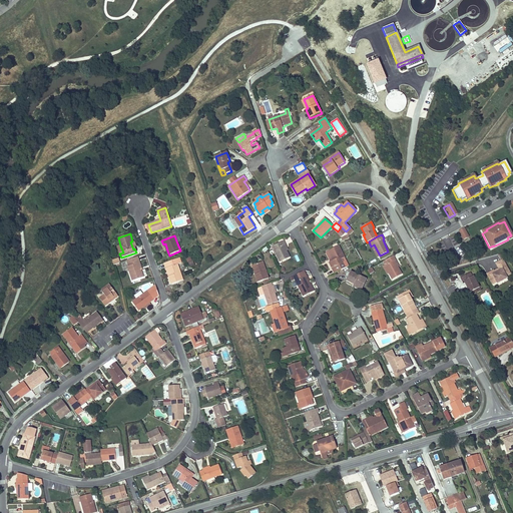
[(287,250),(285,245),(286,245),(284,241),(273,247),(280,263),(290,258),(287,250)]
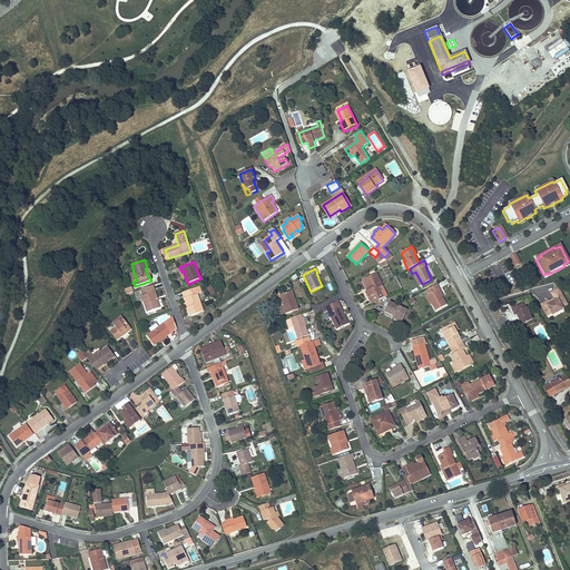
[(415,272),(412,274),(419,286),(422,284),(415,272)]
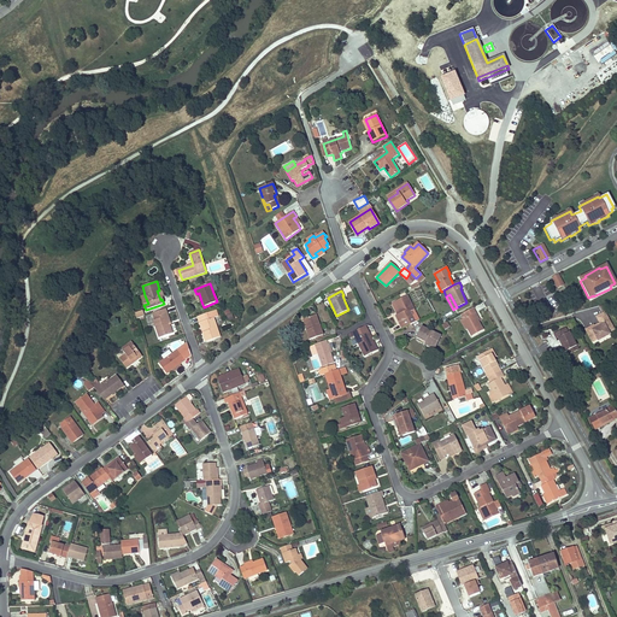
[(407,297),(395,301),(401,313),(398,316),(395,316),(403,329),(415,323),(410,312),(415,310),(407,297)]
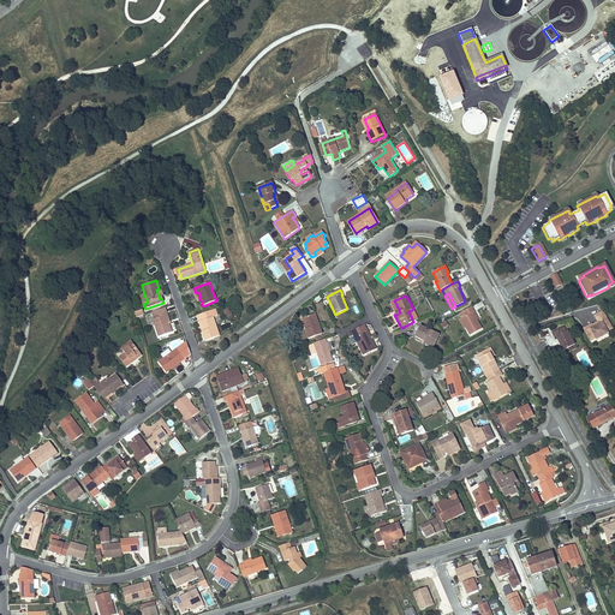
[(166,308),(153,312),(154,320),(153,320),(159,336),(172,333),(169,324),(168,320),(169,320),(166,308)]
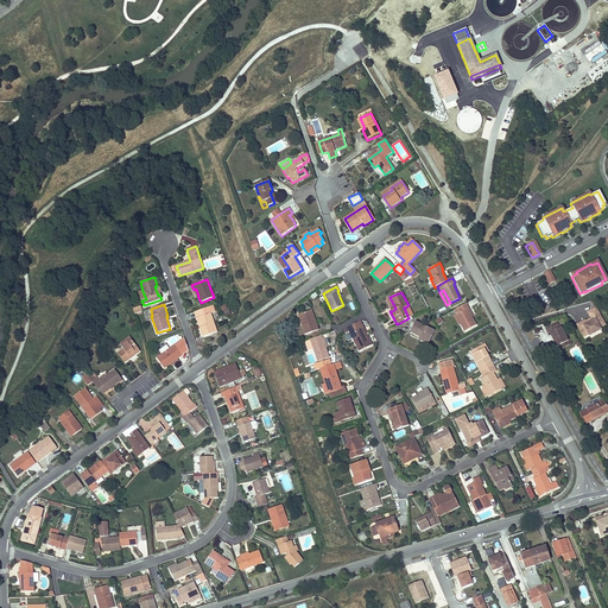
[(225,317),(232,314),(226,304),(219,308),(225,317)]
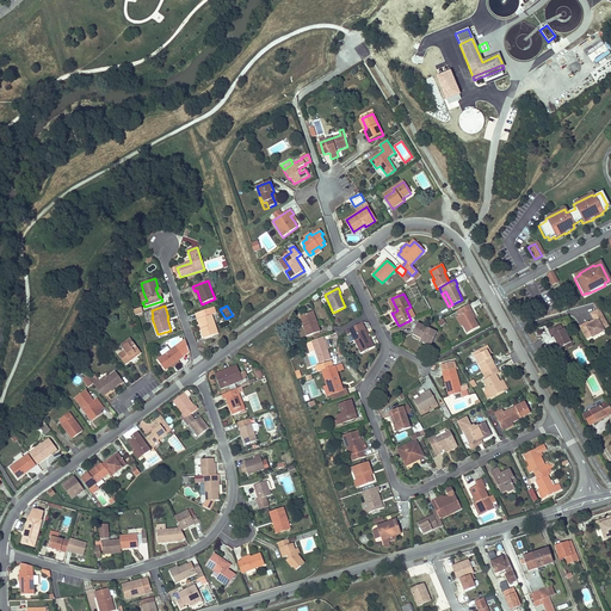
[(469,306),(456,312),(458,316),(463,326),(467,333),(479,327),(474,318),(475,316),(469,306)]
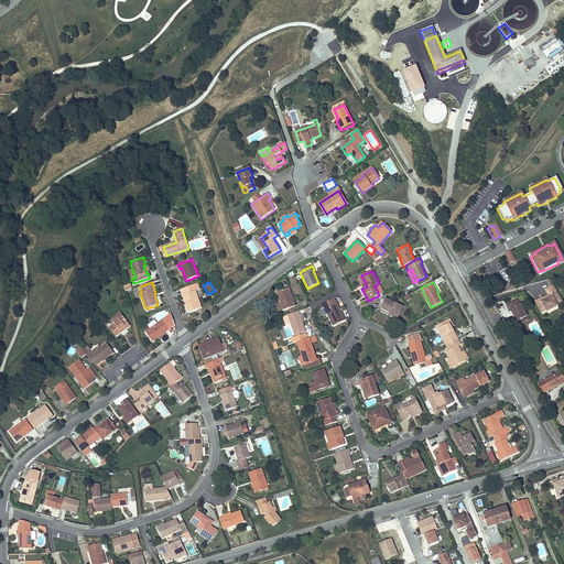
[(197,284),(181,290),(182,295),(184,294),(187,303),(185,304),(188,313),(202,308),(195,291),(199,290),(197,284)]
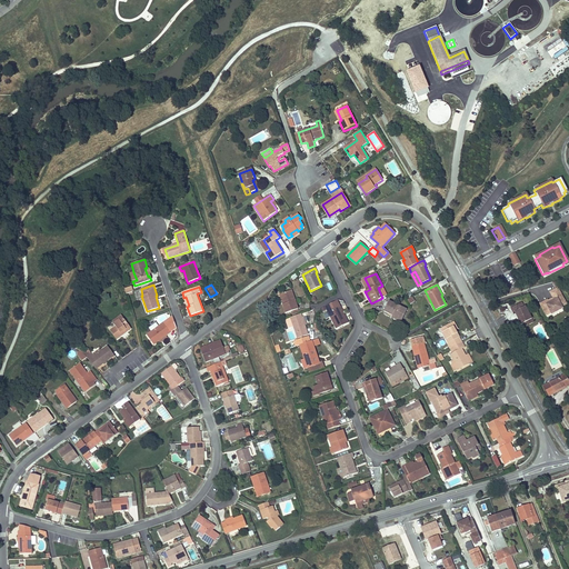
[(562,307),(561,306),(566,302),(558,288),(550,292),(553,299),(549,301),(548,300),(540,305),(546,313),(549,311),(550,313),(551,315),(563,309),(562,307)]
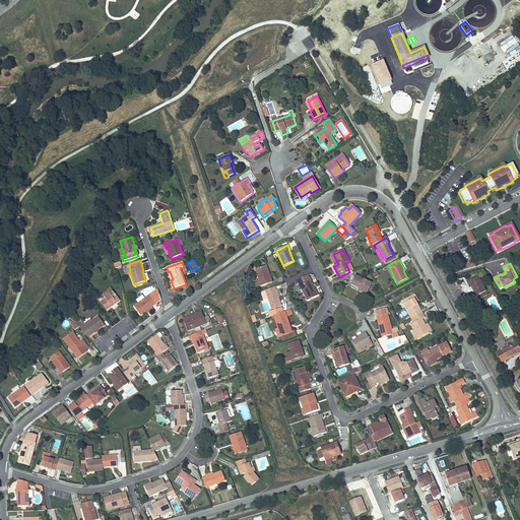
[(267,265),(258,268),(261,277),(259,278),(258,278),(261,286),(272,282),(267,265)]
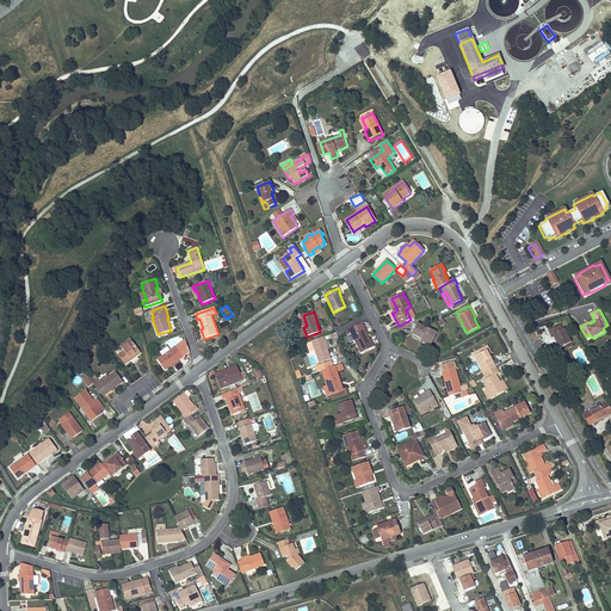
[(418,323),(413,334),(423,339),(421,341),(430,346),(437,333),(418,323)]
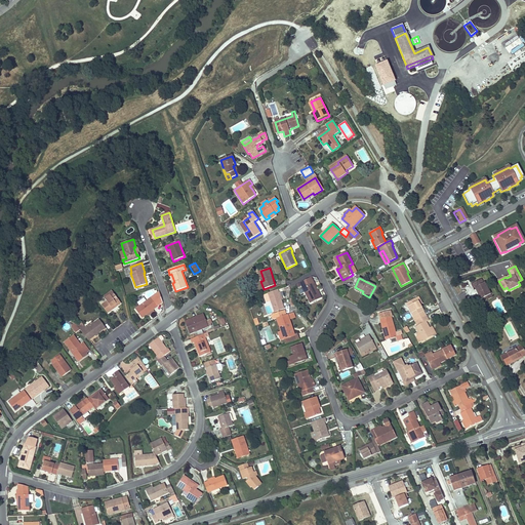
[(491,295),(485,284),(484,285),(482,280),(472,286),(475,290),(476,289),(478,294),(479,293),(480,295),(479,295),(482,300),(485,298),(491,295)]
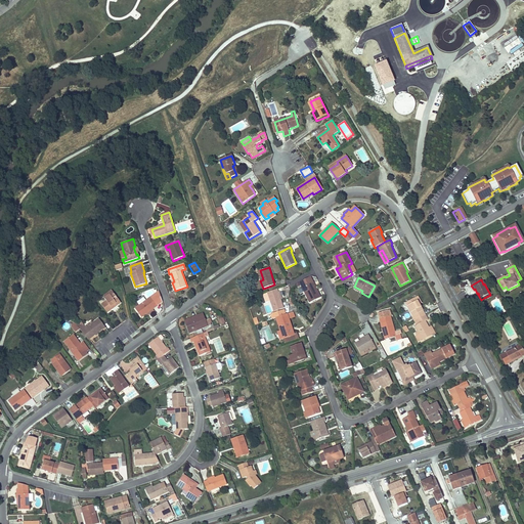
[(314,287),(315,286),(313,282),(303,288),(309,303),(320,298),(317,291),(316,292),(314,287)]
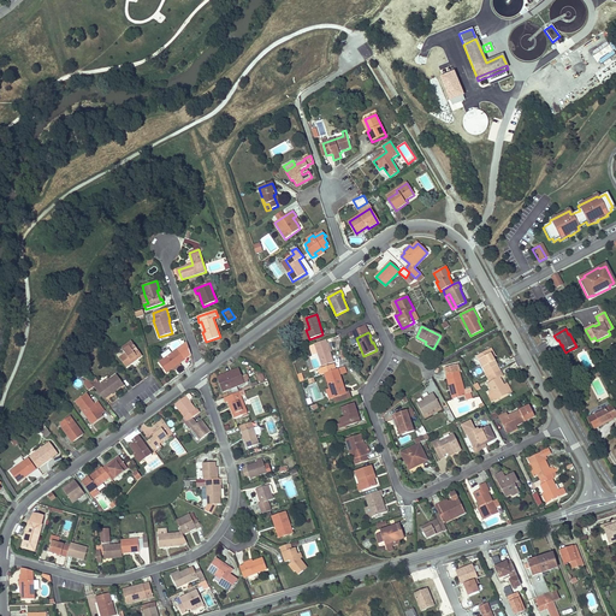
[(326,341),(315,344),(319,356),(323,366),(333,362),(330,351),(327,344),(326,341)]
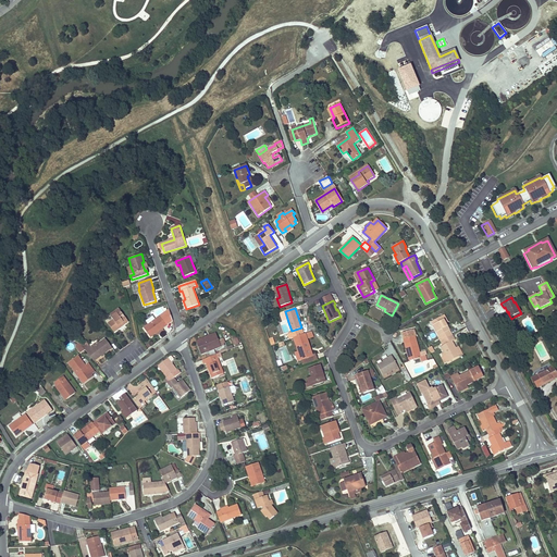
[(120,311),(111,318),(113,320),(108,324),(114,333),(119,330),(118,327),(124,323),(125,325),(128,322),(120,311)]
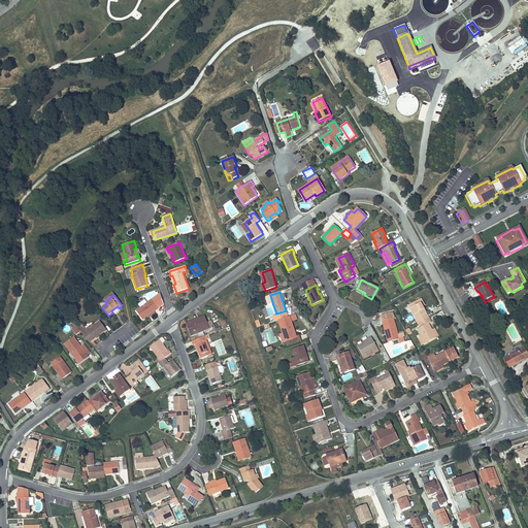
[(408,305),(416,320),(417,319),(420,323),(428,318),(422,306),(424,305),(421,298),(408,305)]
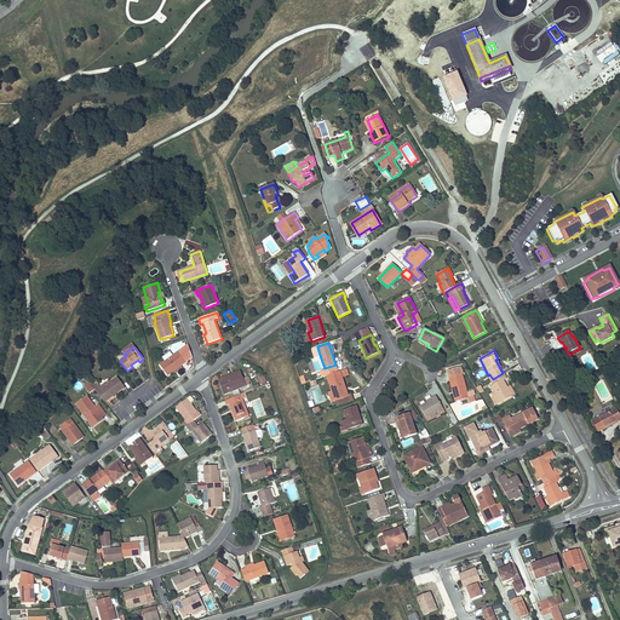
[(167,375),(173,372),(172,371),(181,365),(181,367),(185,363),(178,352),(173,356),(165,361),(160,365),(167,375)]
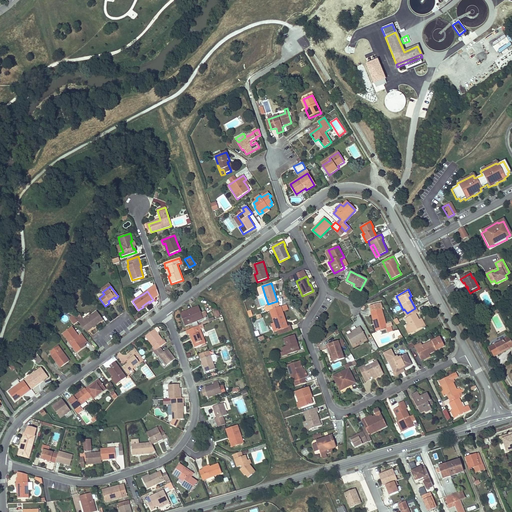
[(265,307),(266,312),(270,311),(279,308),(277,303),(265,307)]
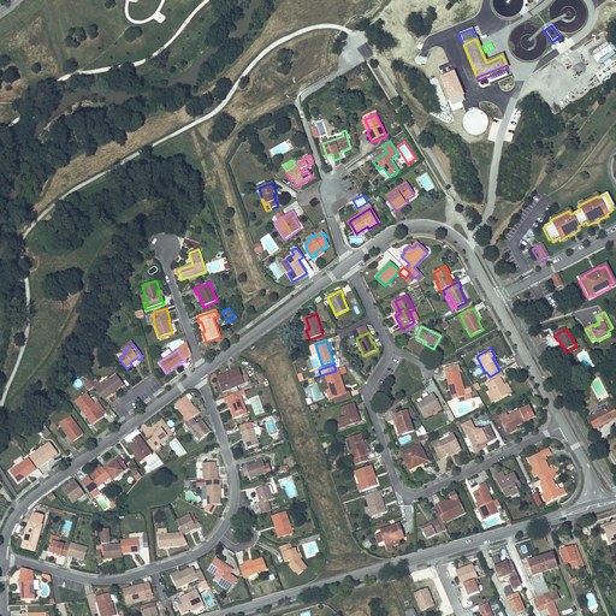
[(336,371),(325,374),(330,390),(333,398),(345,394),(339,375),(347,373),(344,367),(336,371)]
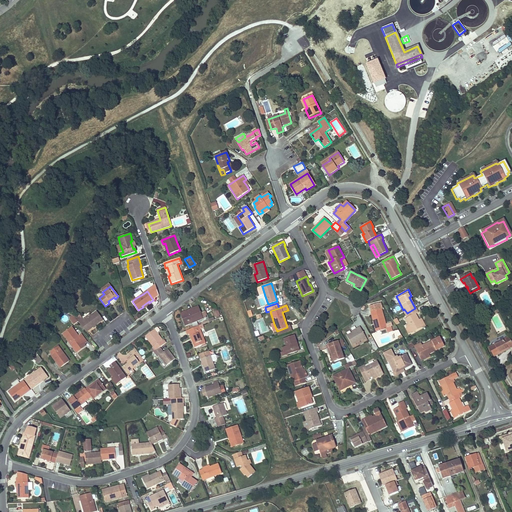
[(185,314),(181,315),(186,326),(203,319),(199,308),(189,312),(188,310),(184,311),(185,314)]
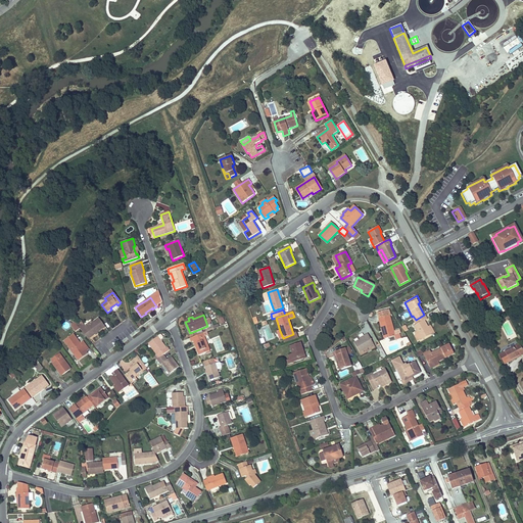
[(416,326),(414,327),(417,332),(418,334),(416,335),(415,336),(417,340),(421,339),(431,334),(428,328),(424,321),(427,320),(425,315),(424,315),(416,320),(418,325),(416,326)]
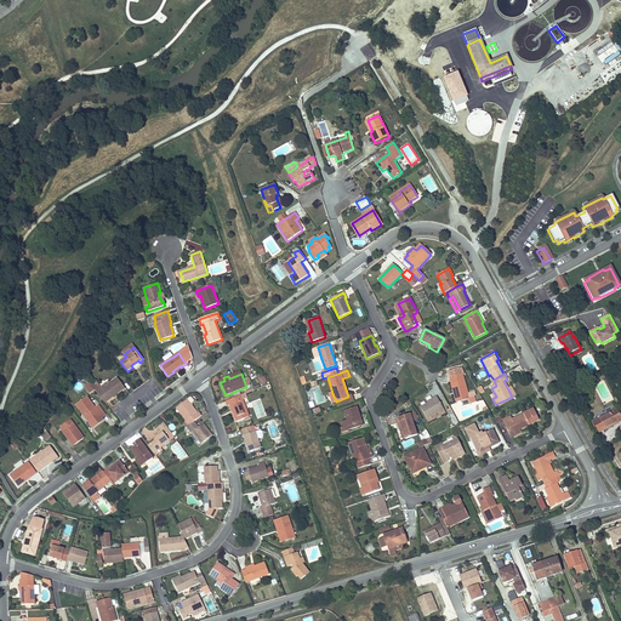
[(462,375),(450,379),(456,403),(468,399),(462,375)]
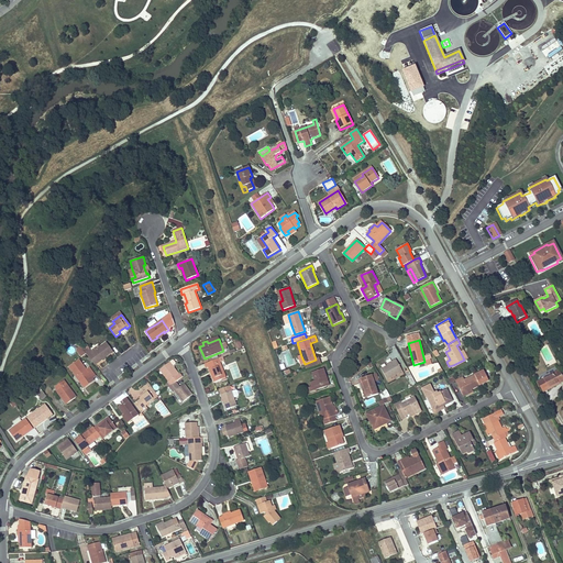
[(90,351),(86,354),(92,363),(97,360),(99,362),(113,352),(107,342),(99,348),(92,353),(90,351)]
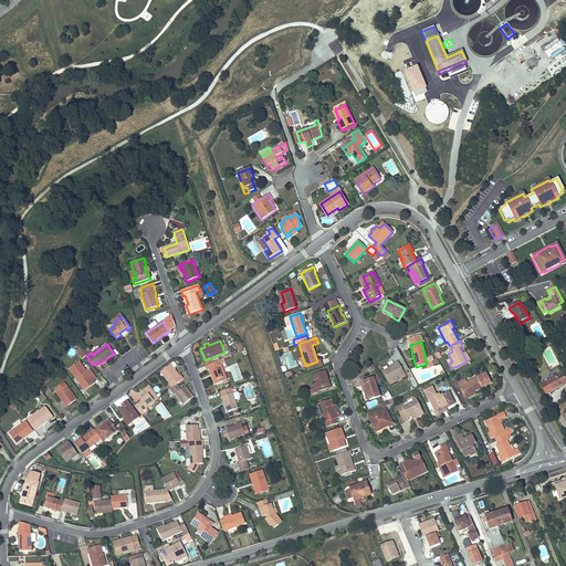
[(224,359),(208,365),(210,369),(215,385),(227,380),(221,365),(226,364),(224,359)]
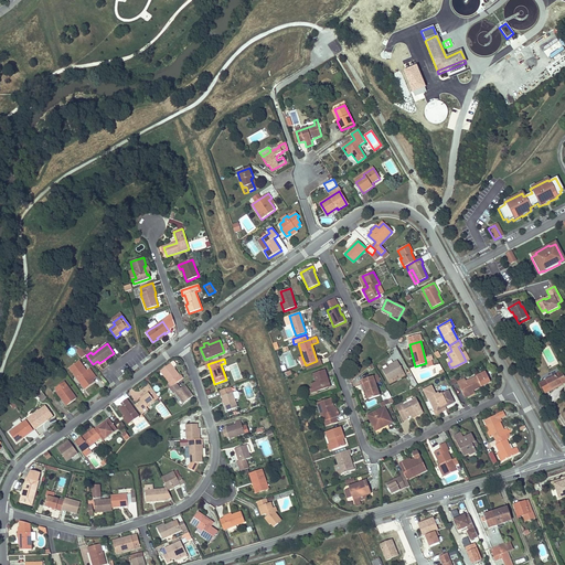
[(317,361),(306,365),(307,371),(322,365),(320,360),(317,361)]
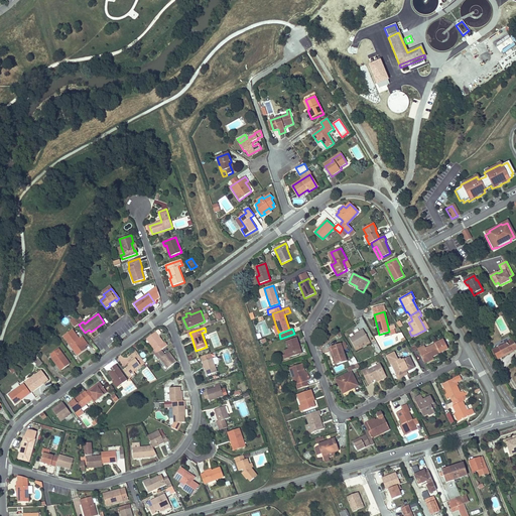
[(63,337),(69,344),(70,343),(75,350),(74,350),(78,356),(86,349),(85,347),(84,346),(87,343),(82,337),(79,339),(73,330),(63,337)]
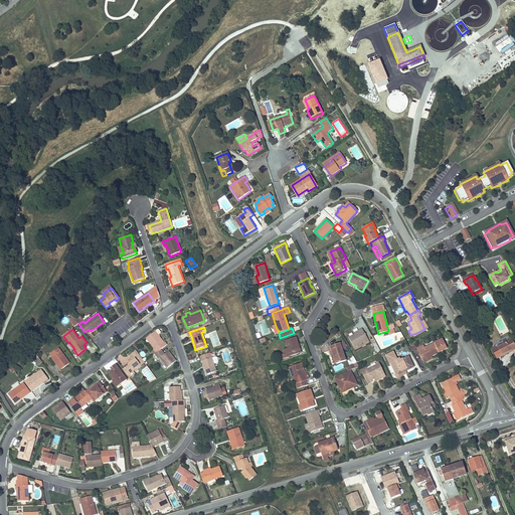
[(354,335),(349,338),(354,347),(368,339),(362,329),(358,331),(359,332),(354,335)]
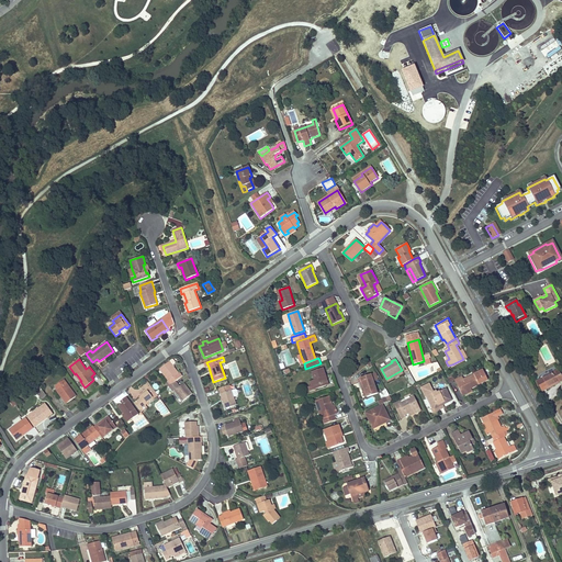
[(167,384),(169,386),(175,382),(179,379),(177,374),(178,373),(169,361),(159,369),(169,382),(167,384)]
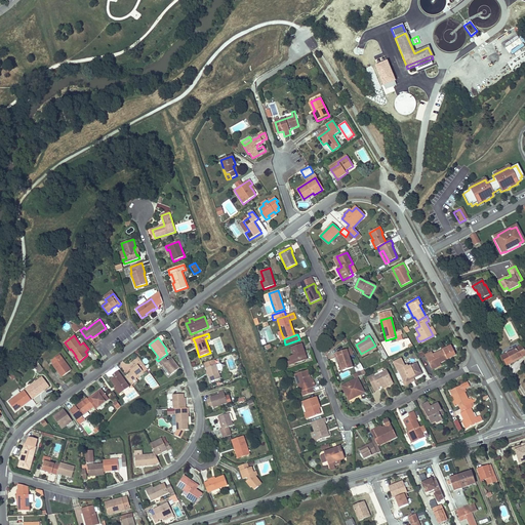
[(289,357),(291,361),(294,360),(295,364),(305,361),(303,354),(305,353),(301,345),(291,348),(293,356),(289,357)]
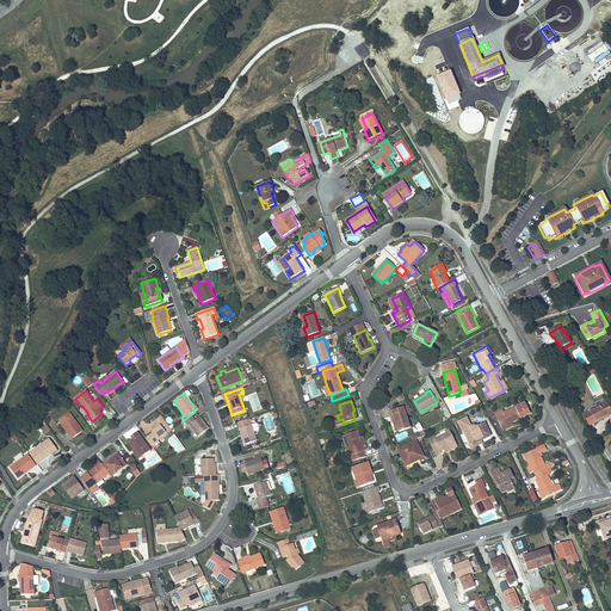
[(437,402),(420,412),(423,417),(439,407),(437,402)]
